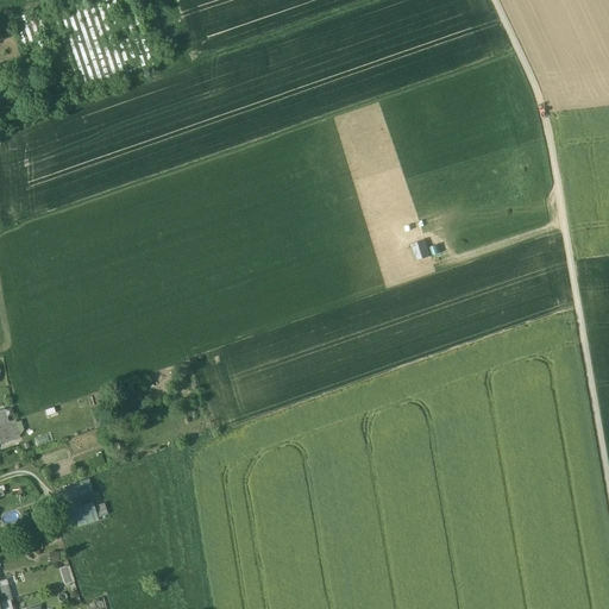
[(143,22),(135,0),(69,0),(26,14),(36,42),(42,58),(143,22)]
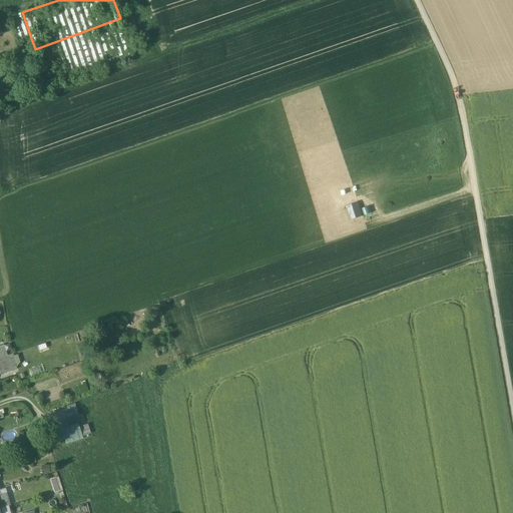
[(22,12),(11,16),(18,39),(30,35),(22,12)]
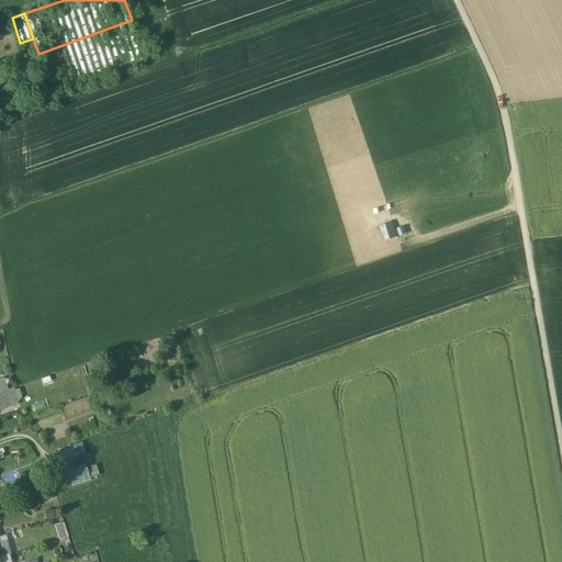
[(132,20),(38,54),(53,94),(146,64),(132,20)]
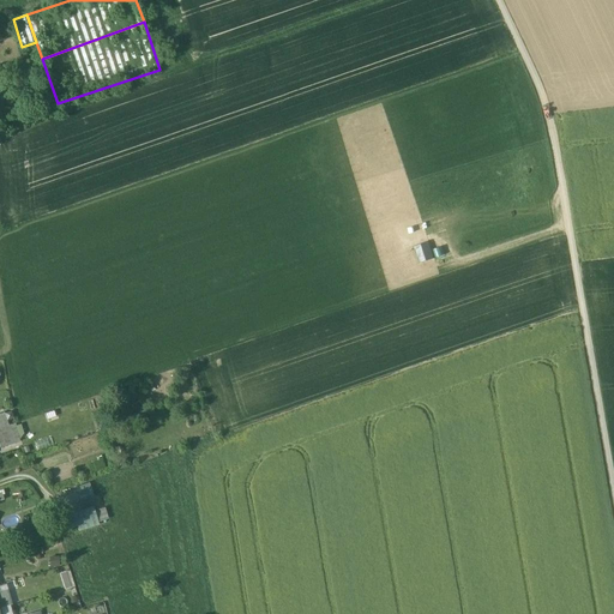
[(8,426),(10,429),(0,432),(0,447),(19,441),(16,426),(14,423),(8,426)]
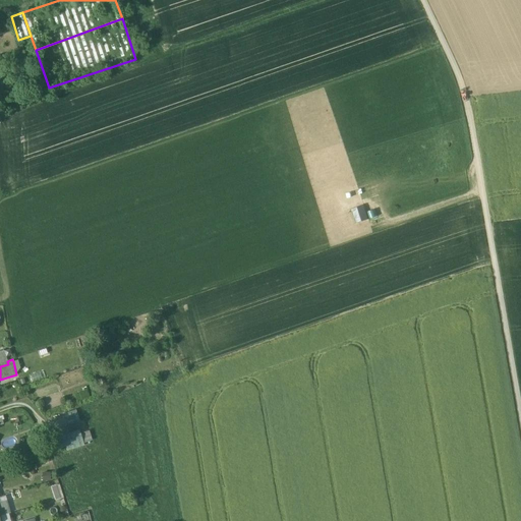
[(67,423),(80,419),(76,409),(64,414),(67,423)]
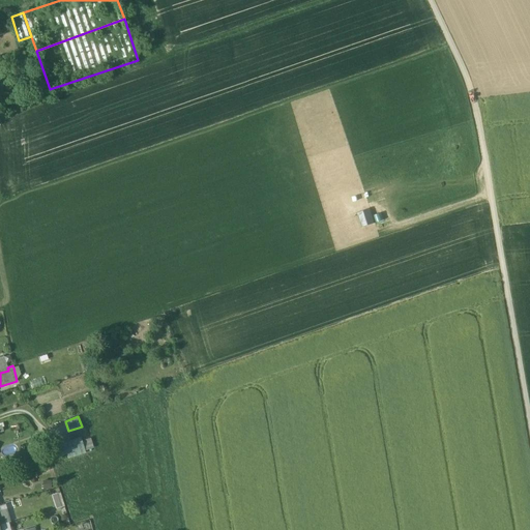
[(91,438),(82,441),(85,451),(94,449),(91,438)]
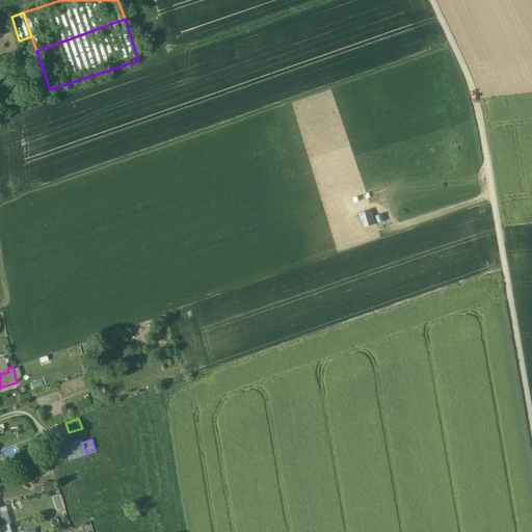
[(63,446),(68,460),(86,455),(85,453),(82,443),(81,441),(63,446)]
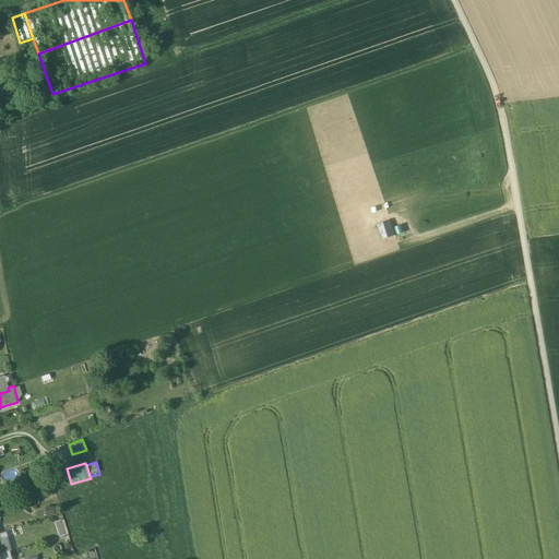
[(55,521),(59,536),(69,533),(64,518),(55,521)]
